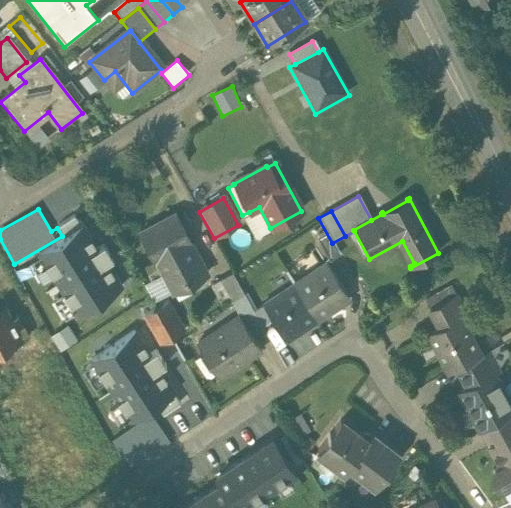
[(173,217),(139,235),(167,286),(181,279),(183,282),(184,281),(186,286),(205,276),(188,244),(188,243),(173,217)]
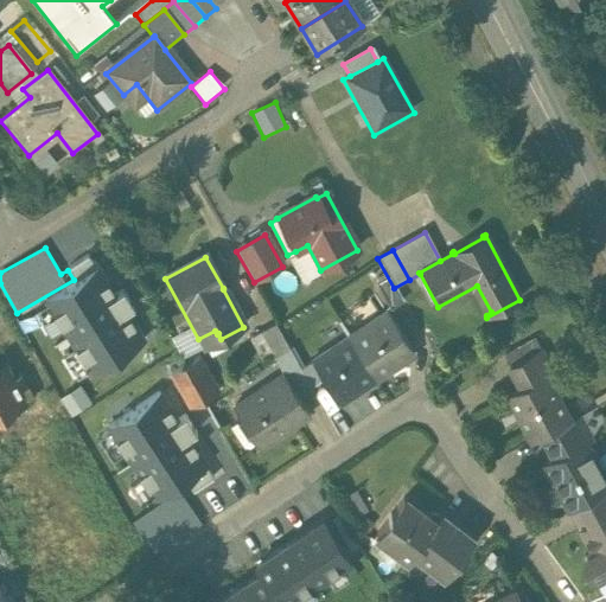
[(114,298),(96,269),(44,302),(90,376),(144,343),(125,314),(133,309),(122,293),(114,298)]
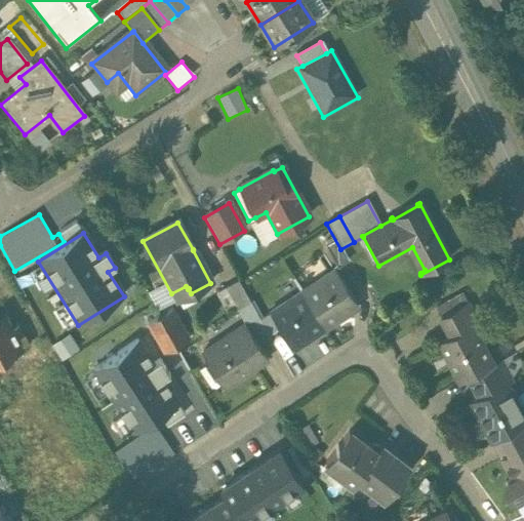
[(336,241),(326,247),(337,268),(348,262),(336,241)]
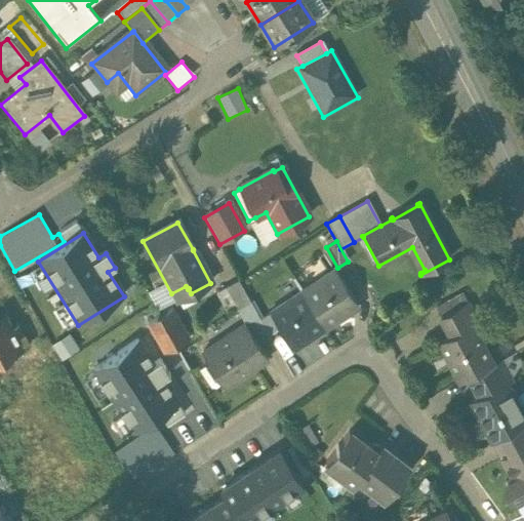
[(333,272),(301,293),(325,329),(357,309),(333,272)]
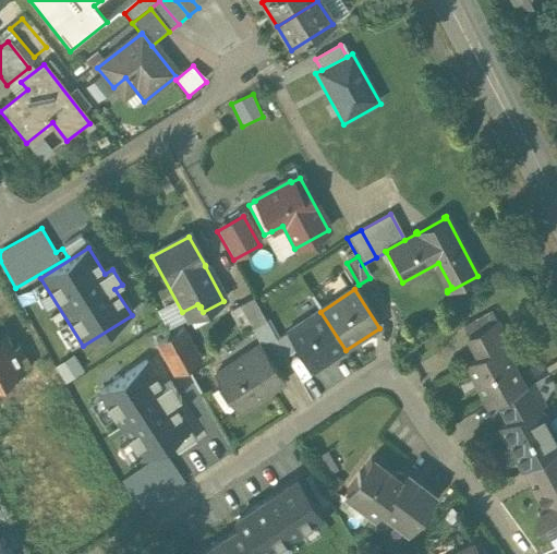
[(252,299),(239,306),(251,329),(265,322),(252,299)]
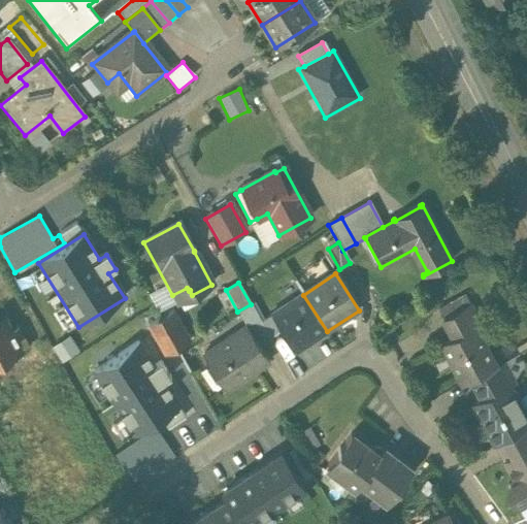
[(303,295),(271,316),(295,352),(327,331),(303,295)]
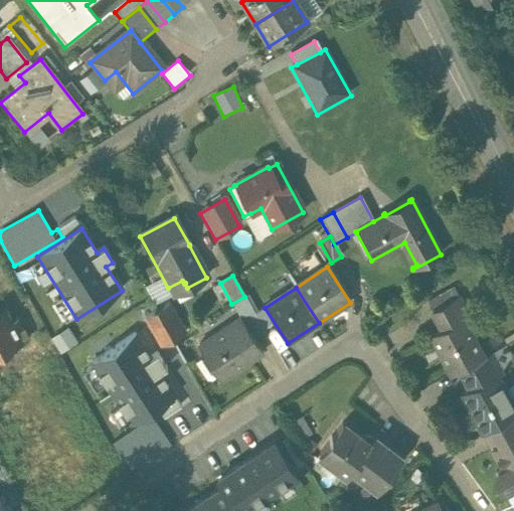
[(456,299),(431,313),(441,331),(442,333),(461,322),(467,319),(456,299)]
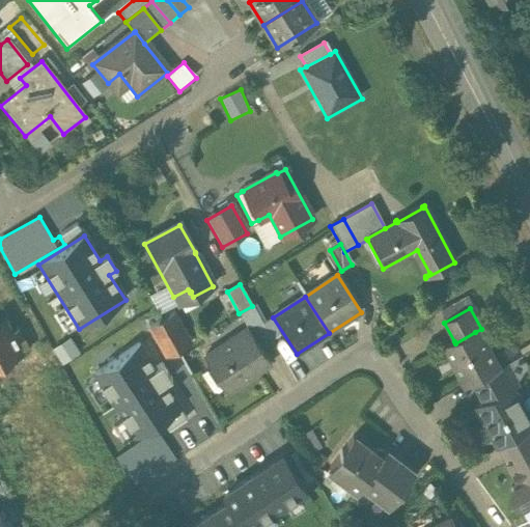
[(191,343),(172,312),(160,320),(177,351),(191,343)]
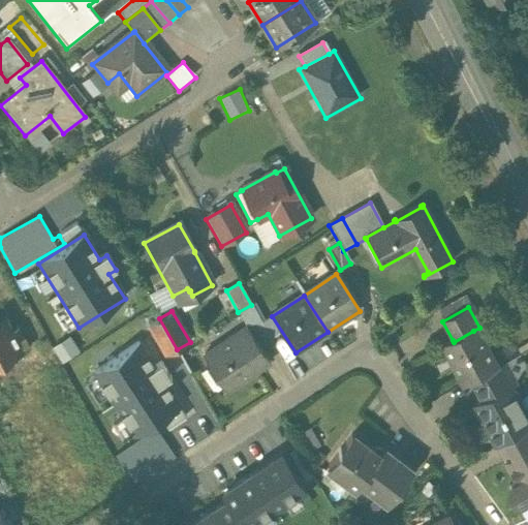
[(177,349),(159,318),(147,326),(164,356),(167,353),(177,349)]
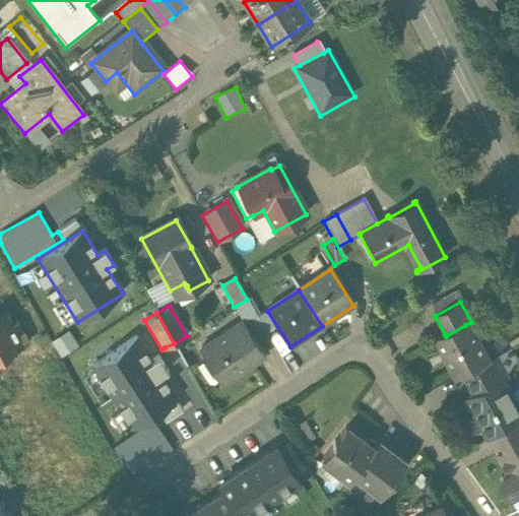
[(9,327),(2,314),(0,315),(0,356),(25,343),(15,324),(9,327)]
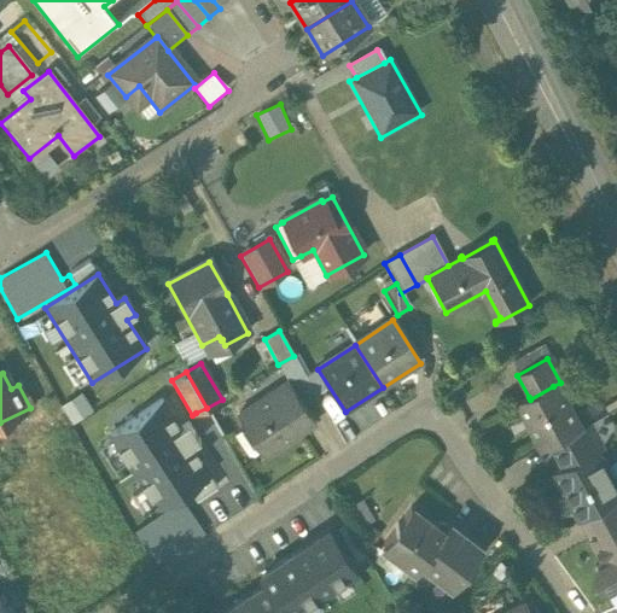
[(316,400),(303,373),(287,384),(303,408),(316,400)]
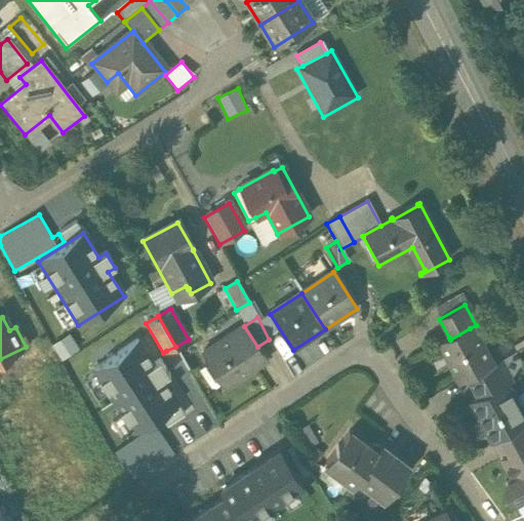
[(244,326),(201,354),(224,388),(266,359),(257,347),(244,326)]
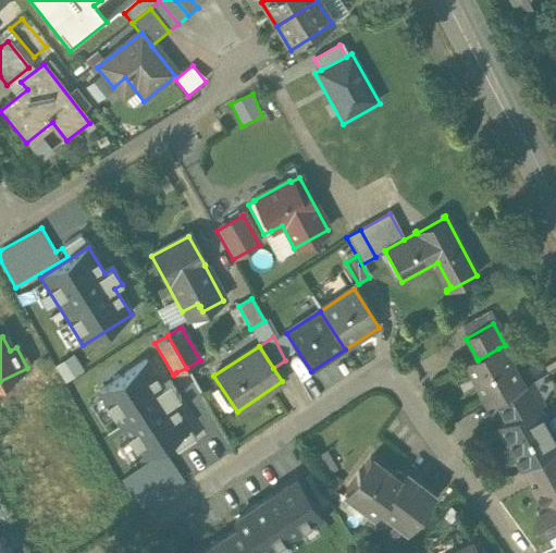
[(498,348),(478,360),(477,358),(464,365),(473,384),(474,383),(487,407),(504,398),(521,389),(504,356),(503,356),(498,348)]
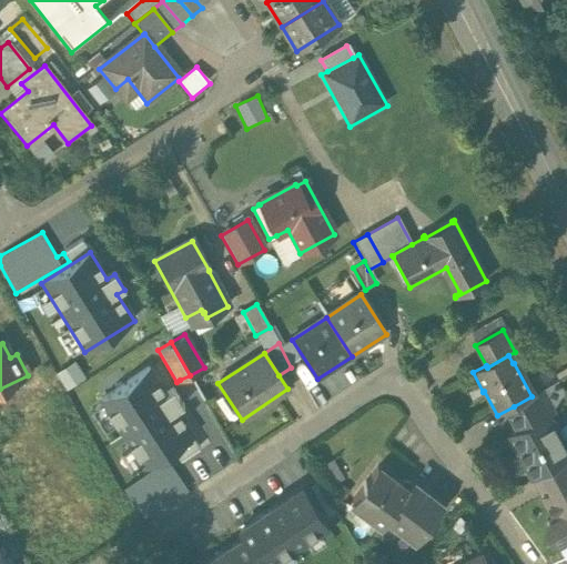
[(304,364),(293,370),(305,392),(317,386),(304,364)]
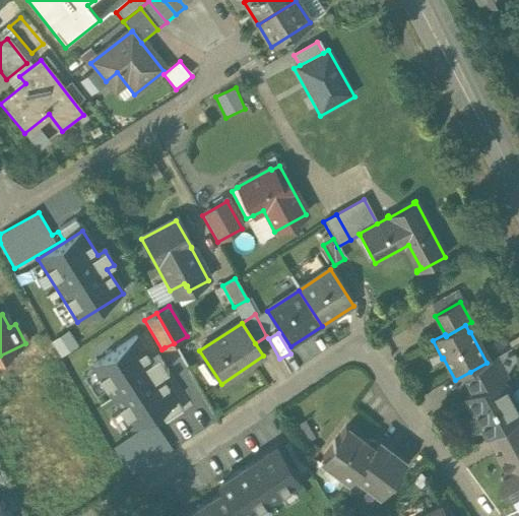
[(135,339),(91,368),(131,428),(175,399),(135,339)]
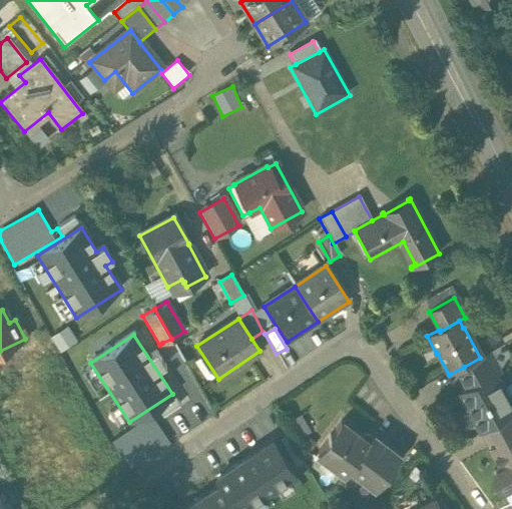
[(480,358),(464,367),(474,385),(492,374),(493,377),(498,374),(487,354),(480,358)]
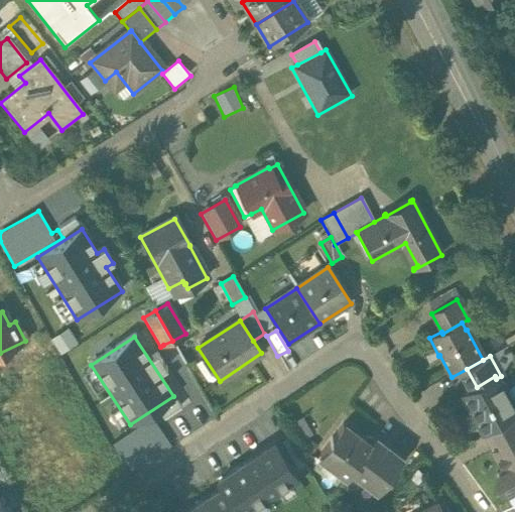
[(477,387),(462,396),(474,418),(479,416),(487,431),(482,433),(483,435),(490,431),(514,417),(514,412),(496,379),(495,376),(477,387)]
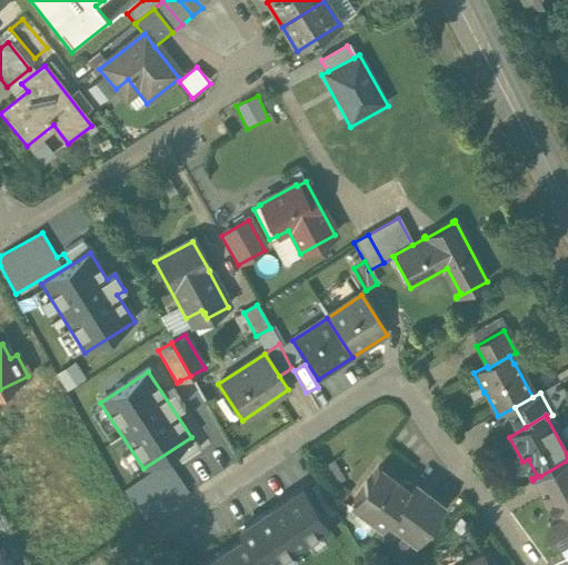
[(567,461),(540,476),(549,494),(567,484),(567,461)]
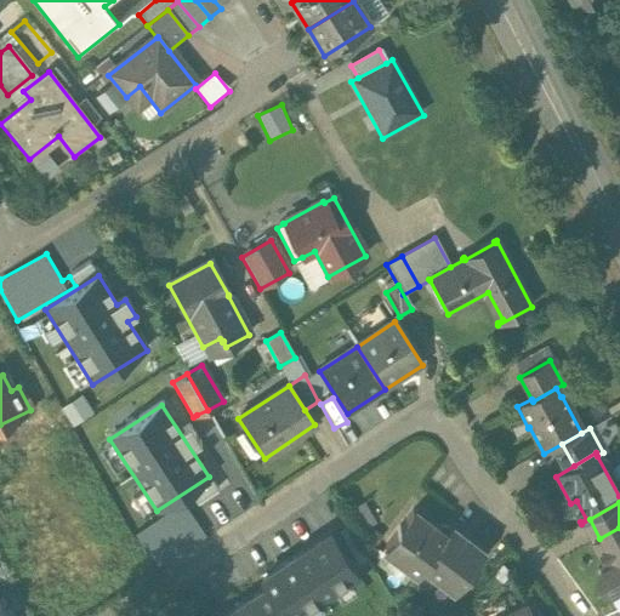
[(444,537),(411,513),(399,530),(398,529),(396,532),(397,532),(384,549),(417,575),(422,566),(455,591),(467,574),(468,575),(471,571),(470,571),(482,554),(449,529),(444,537)]
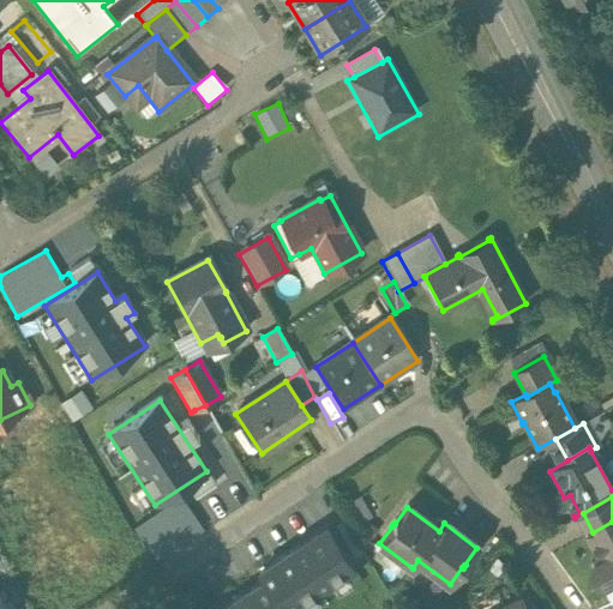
[(612,522),(593,532),(586,536),(600,561),(611,582),(612,585),(612,584),(612,522)]
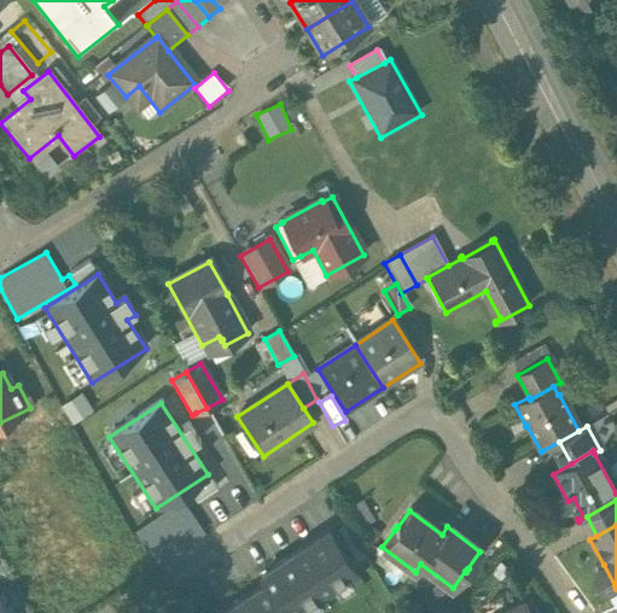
[(329,532),(258,578),(265,587),(223,612),(294,612),(355,572),(344,556),(329,532)]
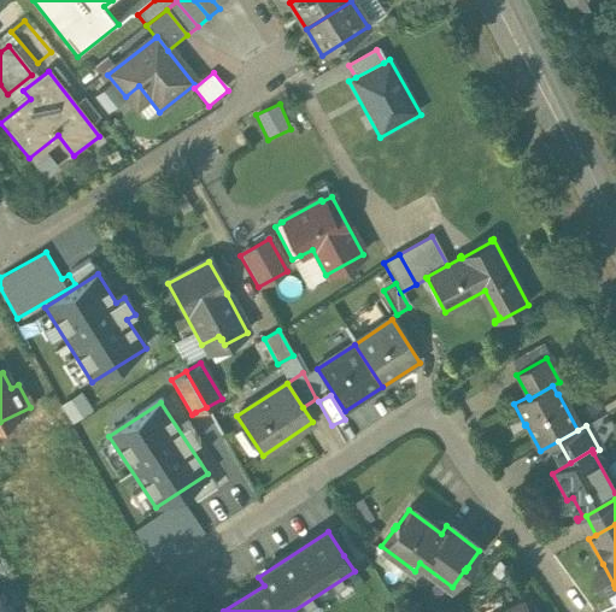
[(614,584),(603,564),(594,569),(592,574),(599,588),(605,589),(614,584)]
